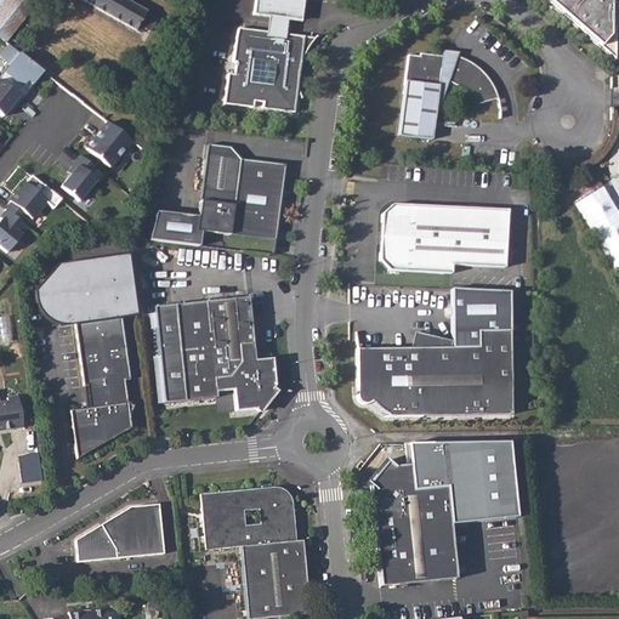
[(0,0),(0,33),(7,39),(35,4),(29,0),(0,0)]
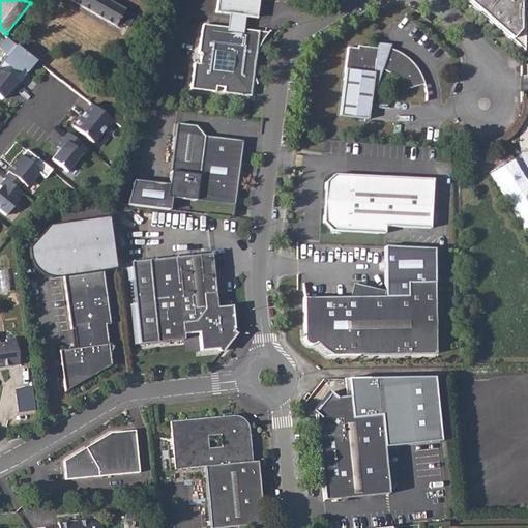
[(78,0),(120,24),(122,25),(123,25),(124,25),(125,24),(126,22),(129,24),(137,12),(115,0),(78,0)]
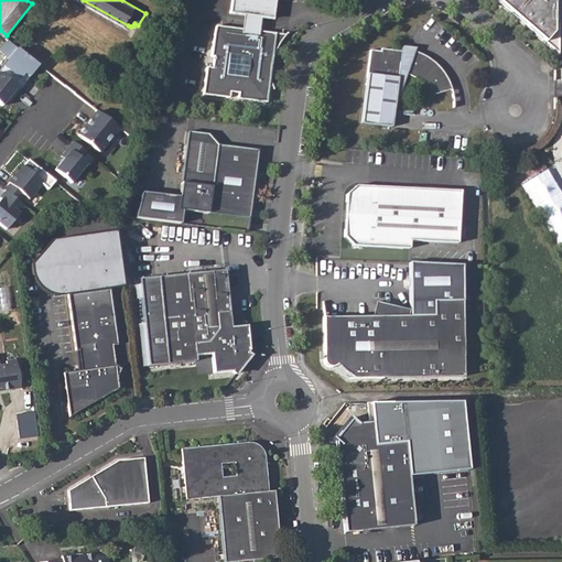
[(233,0),(231,11),(252,13),(252,10),(261,11),(260,14),(278,17),(279,0),(233,0)]
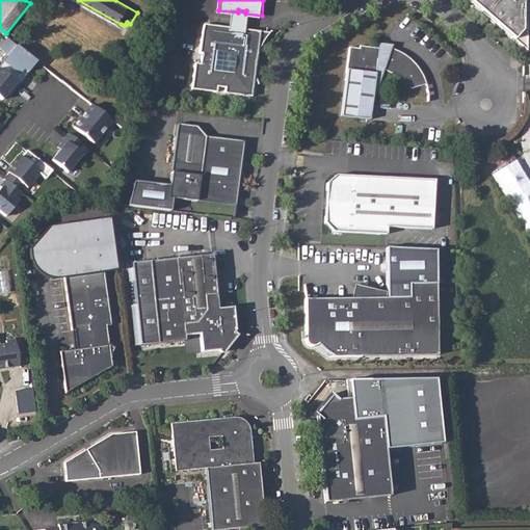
[(466,0),(525,52),(525,51),(525,2),(525,0),(466,0)]
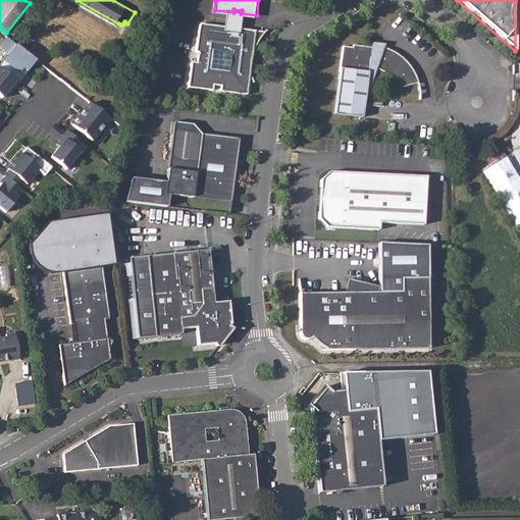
[(252,67),(252,64),(248,64),(248,57),(252,57),(253,53),(254,48),(255,45),(257,40),(260,36),(262,32),(265,29),(241,26),(241,29),(231,28),(231,24),(201,20),(197,49),(199,50),(198,59),(193,59),(189,85),(214,88),(214,82),(222,83),(221,89),(248,92),(250,76),(254,76),(253,72),(252,67)]
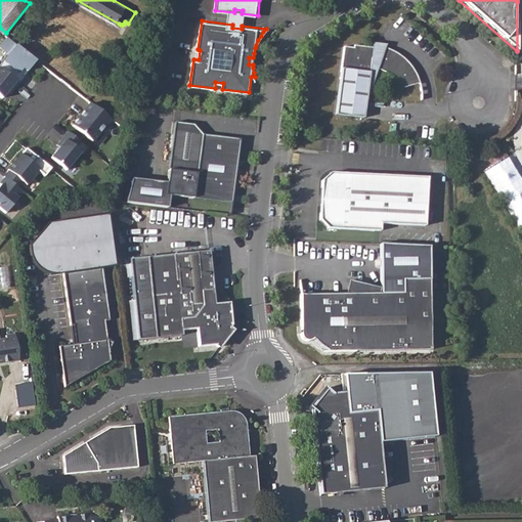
[(0,66),(15,77),(23,68),(29,72),(38,58),(8,36),(2,45),(11,52),(0,66)]
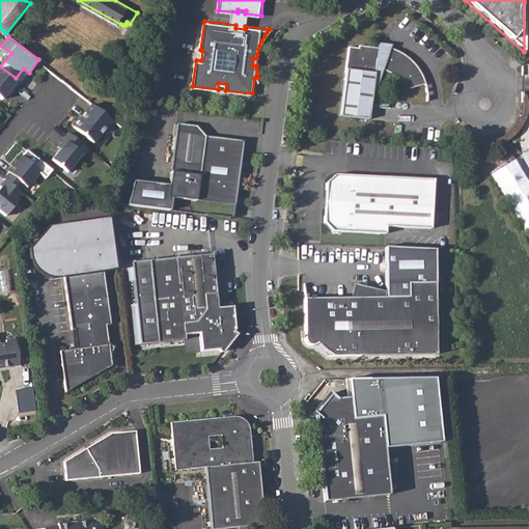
[(385,48),(366,45),(363,44),(362,48),(352,46),(341,114),(369,118),(371,107),(378,67),(382,68),(384,70),(386,70),(390,72),(393,74),(397,77),(398,79),(407,54),(401,51),(397,49),(397,51),(394,50),(393,53),(384,52),(385,48)]
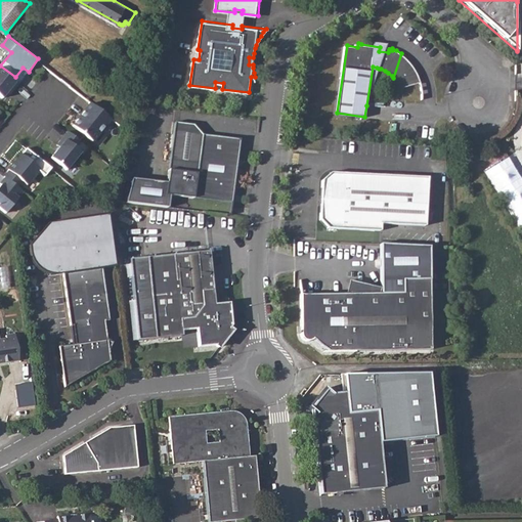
[(401,53),(393,78),(396,81),(398,84),(405,82),(406,82),(407,86),(422,82),(421,80),(419,76),(418,73),(416,70),(412,66),(408,60),(404,56),(401,53)]
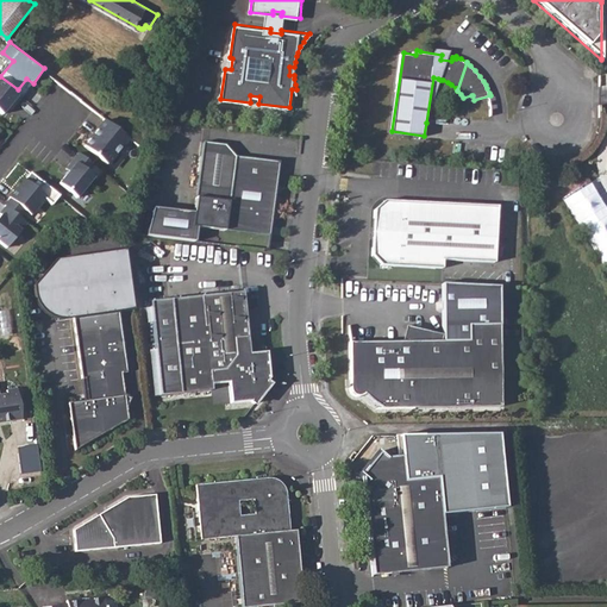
[(0,76),(0,108),(5,113),(20,92),(18,89),(0,76)]
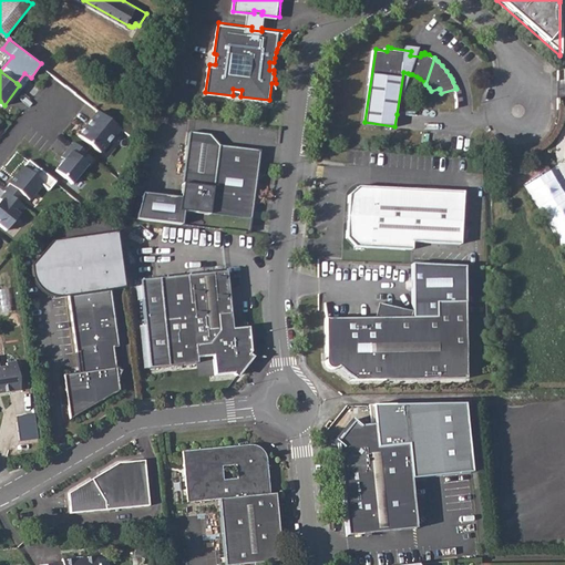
[(122,130),(100,110),(80,133),(103,153),(122,130)]
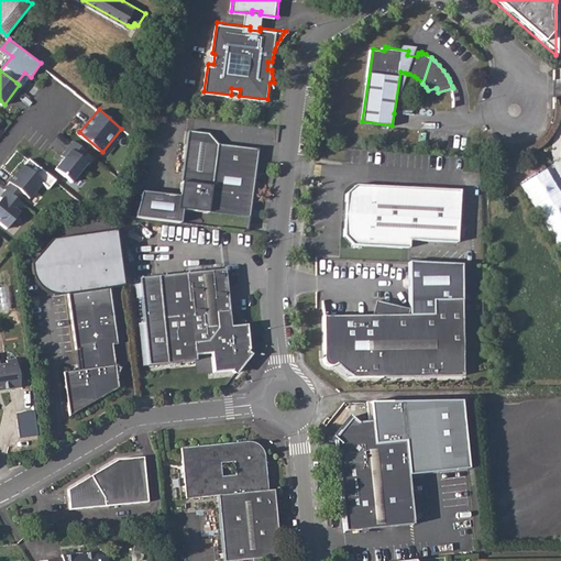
[(261,147),(220,141),(211,130),(191,127),(184,176),(215,180),(211,210),(251,215),(261,147)]
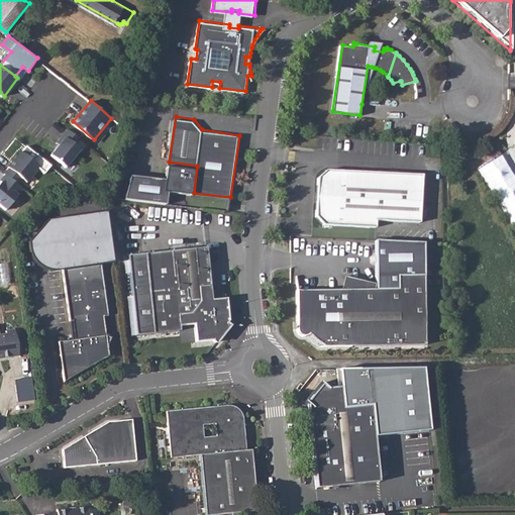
[(83,139),(68,126),(56,140),(60,144),(52,153),(68,167),(83,149),(78,145),(83,139)]
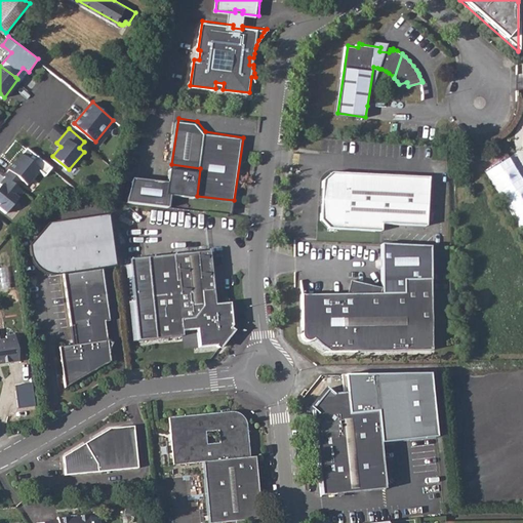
[(54,167),(28,147),(11,168),(26,179),(30,183),(40,170),(47,176),(54,167)]
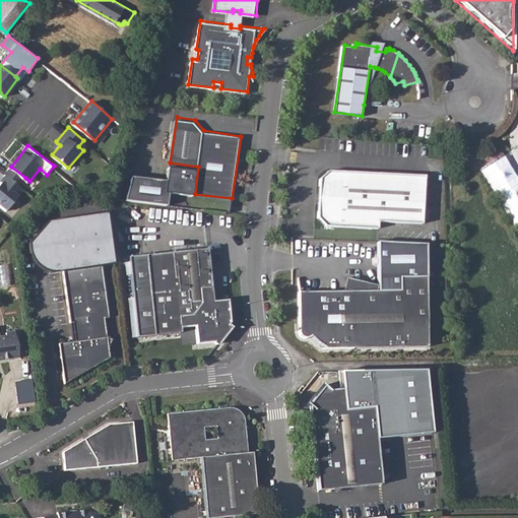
[(517,171),(508,154),(484,168),(517,223),(517,171)]
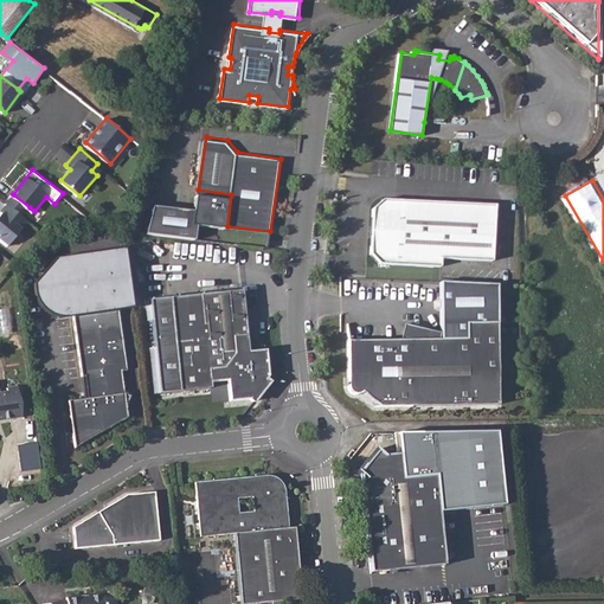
[(197,222),(227,226),(231,194),(198,190),(194,210),(154,204),(151,231),(194,237),(197,222)]
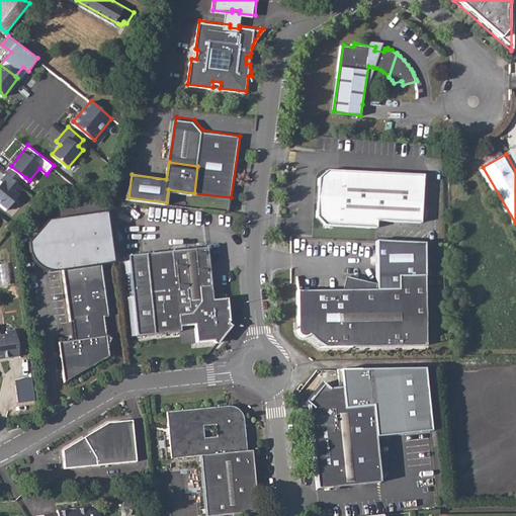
[(25,177),(11,166),(0,179),(0,200),(9,207),(20,192),(16,189),(25,177)]
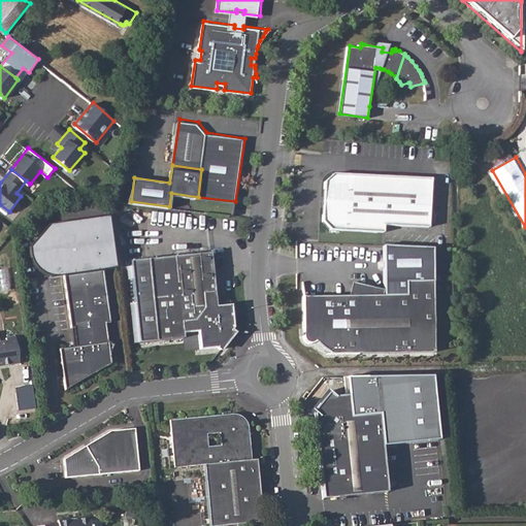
[(327,179),(324,220),(332,228),(385,230),(386,223),(429,225),(431,176),(334,172),(327,179)]
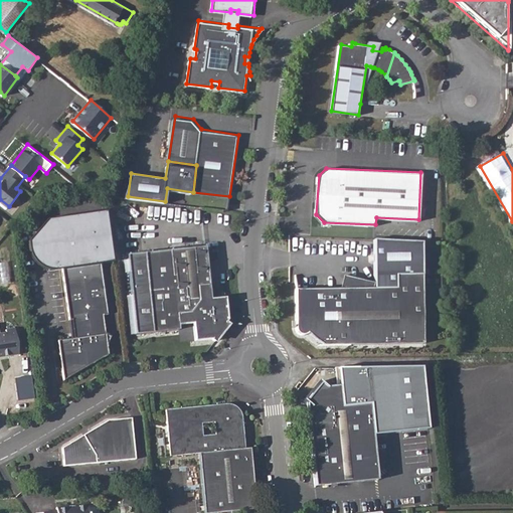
[(63,266),(102,261),(114,259),(107,209),(50,217),(29,239),(31,252),(37,263),(46,268),(63,266)]
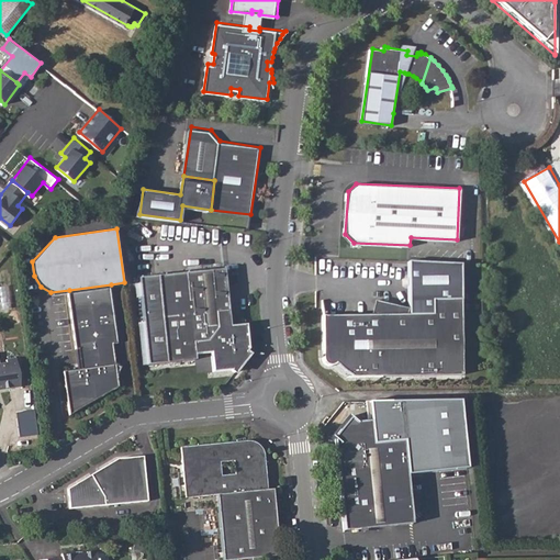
[(225,266),(140,276),(149,362),(196,359),(196,353),(212,351),(213,368),(234,367),(236,368),(252,351),(249,349),(252,346),(249,323),(231,324),(225,266)]
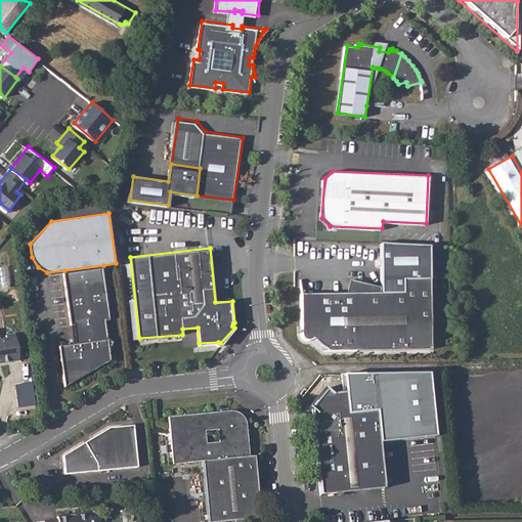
[(103,265),(64,270),(74,324),(77,343),(60,345),(66,386),(91,372),(90,371),(94,367),(98,365),(101,362),(104,358),(107,354),(110,350),(112,346),(114,342),(113,339),(109,339),(105,320),(111,319),(103,265)]
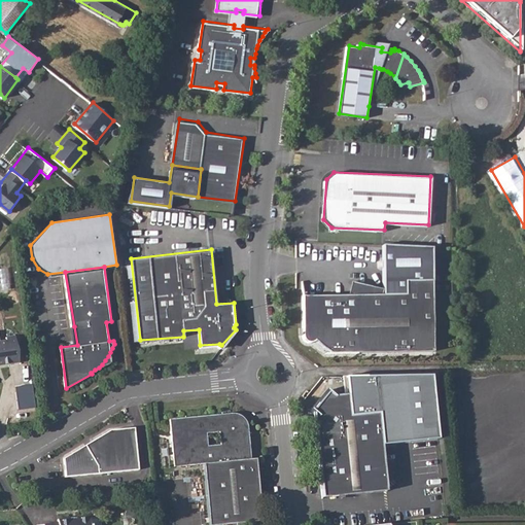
[(382,294),(353,294),(305,295),(305,337),(306,338),(307,340),(308,341),(310,341),(313,342),(315,341),(317,339),(317,337),(317,336),(330,349),(330,351),(433,351),(433,280),(407,281),(407,294),(382,294)]
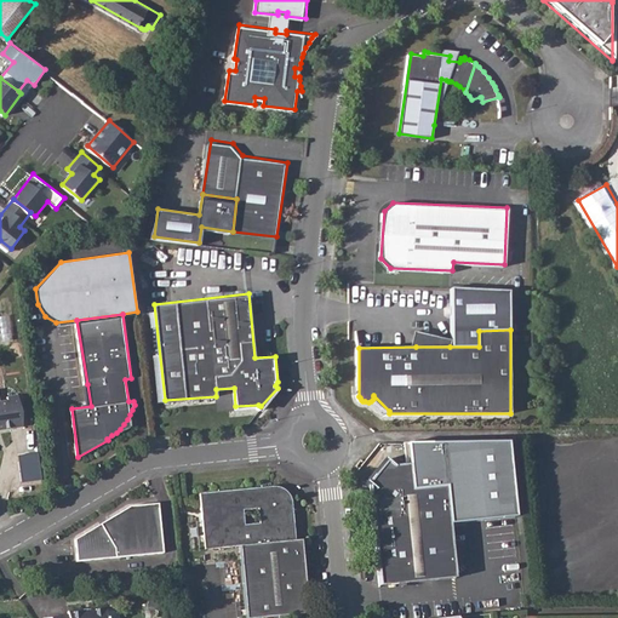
[(10,399),(0,400),(0,428),(5,428),(5,429),(23,428),(19,394),(10,395),(10,399)]
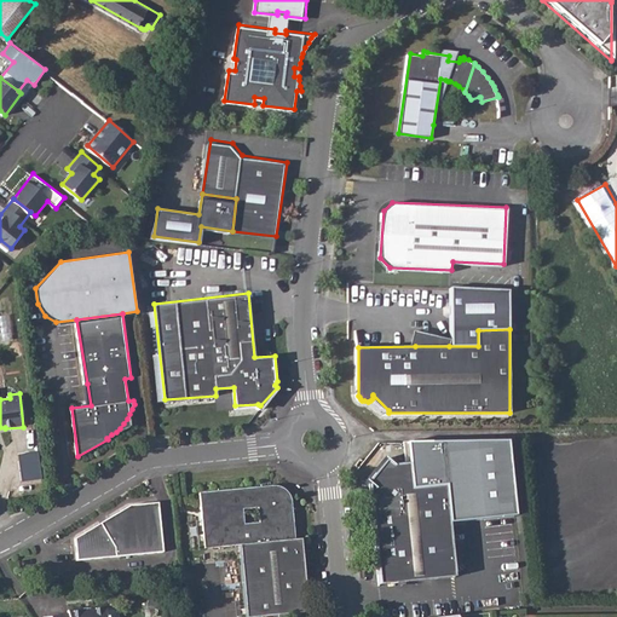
[(413,439),(414,460),(417,485),(451,483),(455,518),(522,511),(513,437),(413,439)]
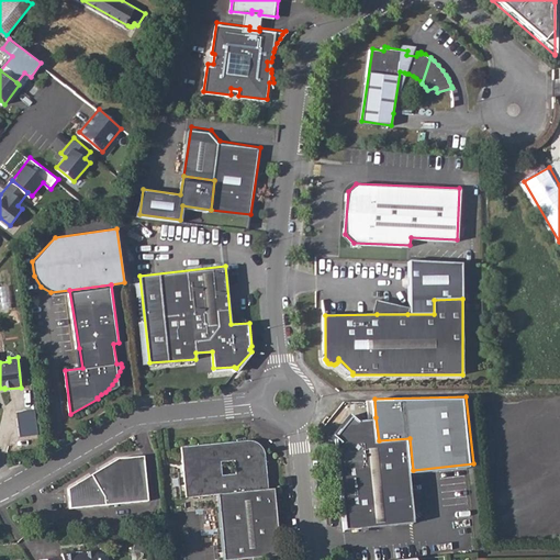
[(364,420),(354,412),(337,433),(342,437),(338,441),(342,444),(336,450),(347,527),(417,519),(413,470),(410,438),(379,440),(376,417),(364,420)]
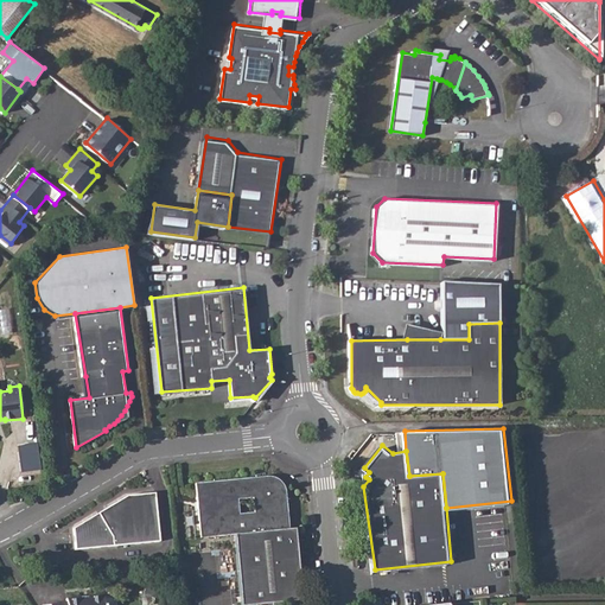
[(268,475),(198,479),(202,524),(205,524),(212,533),(212,535),(237,533),(244,604),(304,599),(298,527),(293,527),(290,492),(288,486),(287,482),(280,476),(275,473),(268,475)]
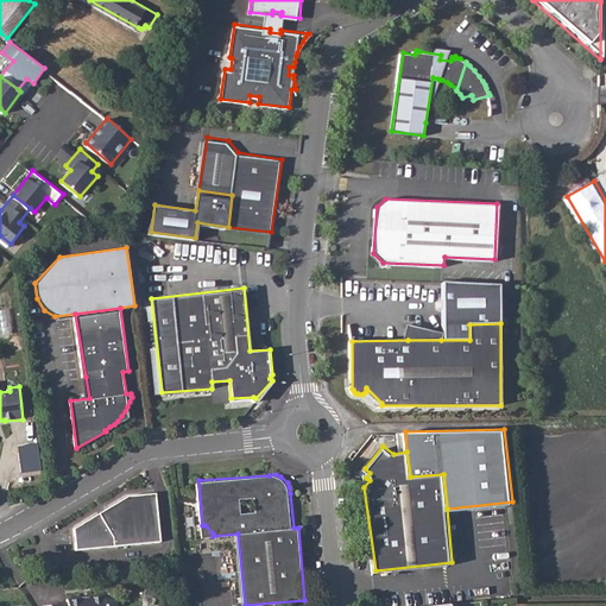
[(157,497),(144,498),(145,509),(158,507),(157,497)]
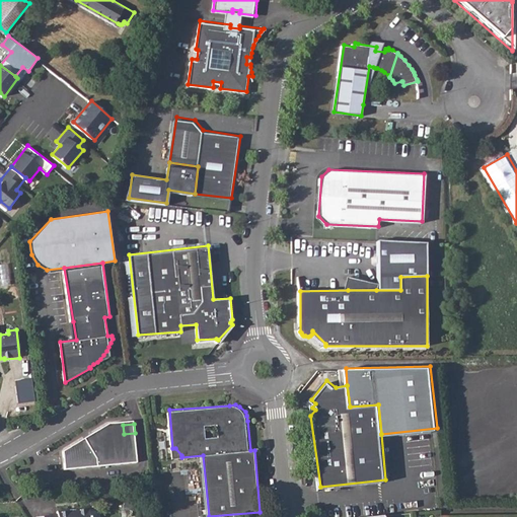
[(124,434),(123,425),(100,427),(65,447),(64,447),(66,466),(137,460),(135,433),(124,434)]
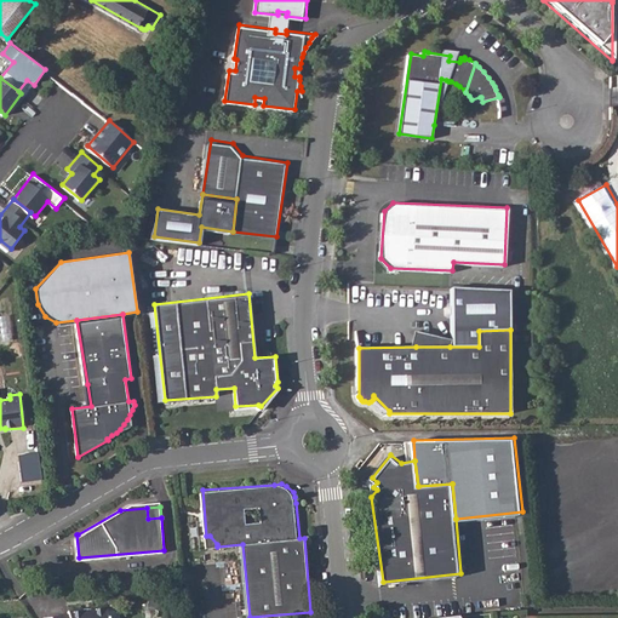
[(72,612),(55,614),(55,617),(120,617),(120,607),(118,605),(115,604),(109,605),(92,606),(92,607),(86,608),(86,607),(70,608),(72,612)]
